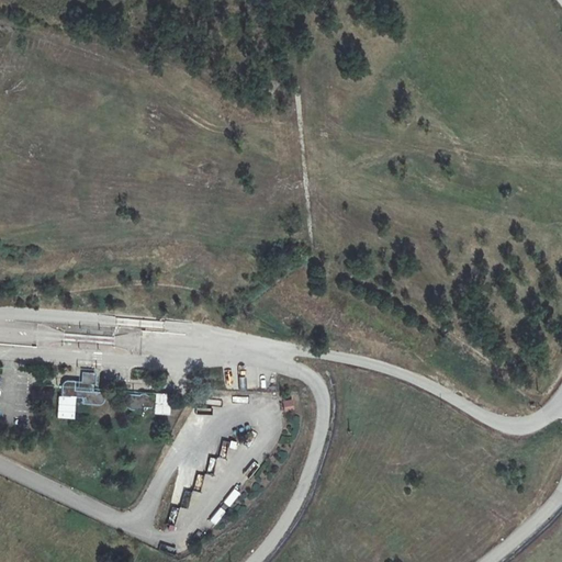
[(147,411),(148,393),(130,393),(130,411),(147,411)]
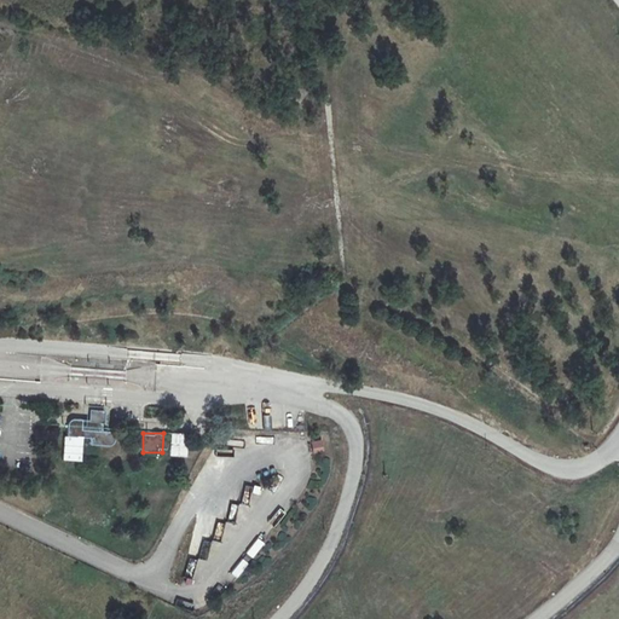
[(169,434),(171,457),(187,457),(186,433),(169,434)]
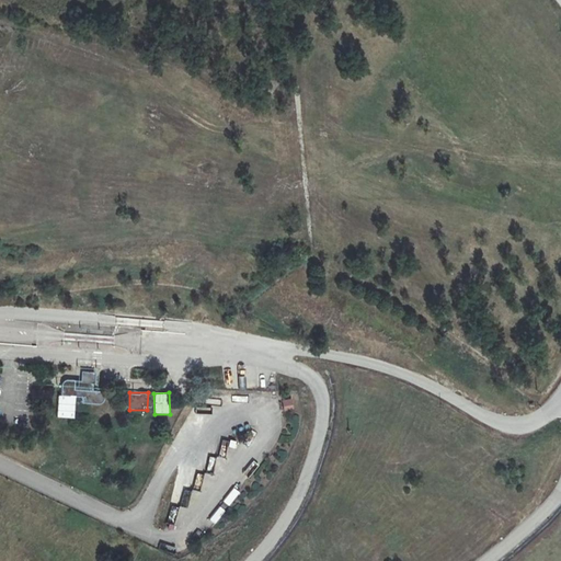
[(292,398),(281,400),(284,411),(294,409),(292,398)]
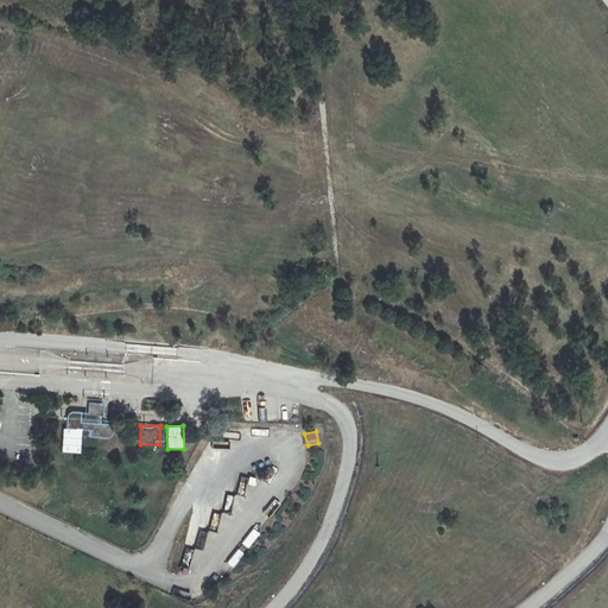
[(177,510),(183,496),(177,494),(171,506),(177,510)]
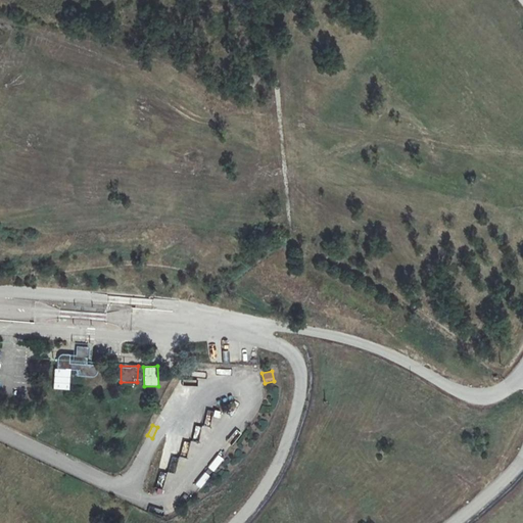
[(199,439),(201,427),(195,425),(192,437),(199,439)]
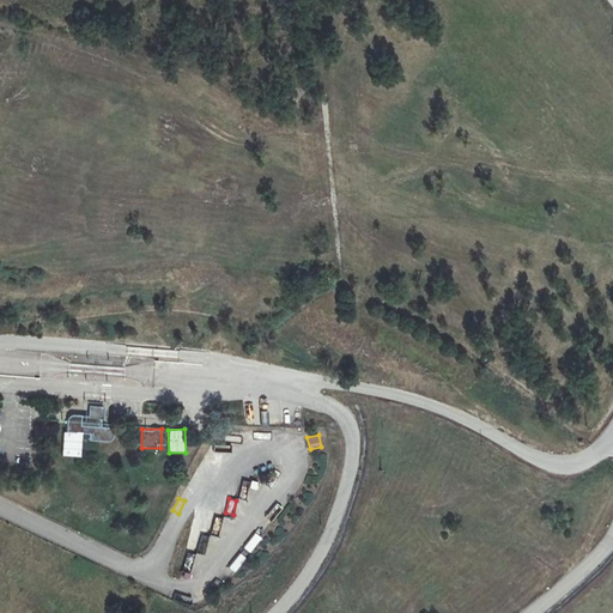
[(263,523),(271,528),(280,514),(273,509),(263,523)]
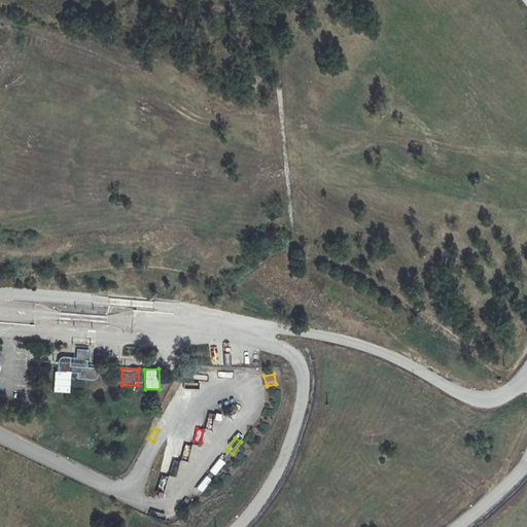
[(219,459),(209,470),(214,476),(224,463),(219,459)]
